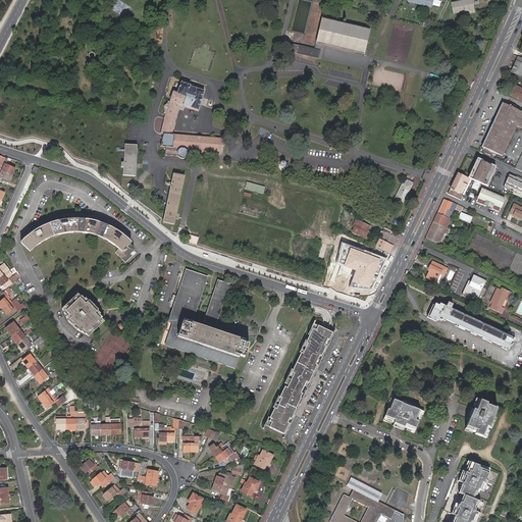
[(472,0),(464,0),(451,3),(453,14),(474,10),(472,0)]
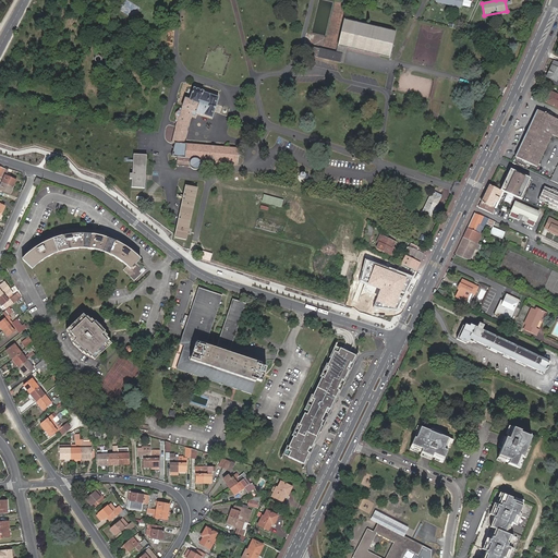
[(348,47),(390,57),(396,32),(344,20),(337,52),(342,53),(340,63),(344,63),(348,47)]
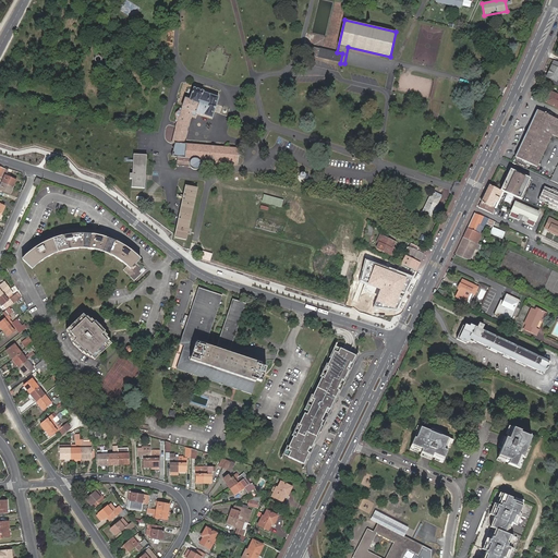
[(342,53),(337,52),(319,48),(317,58),(340,63),(342,53)]
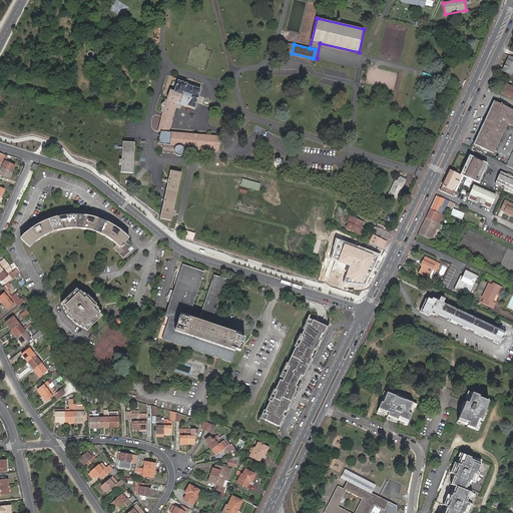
[(511,75),(512,71),(512,57),(509,56),(502,71),(511,75)]
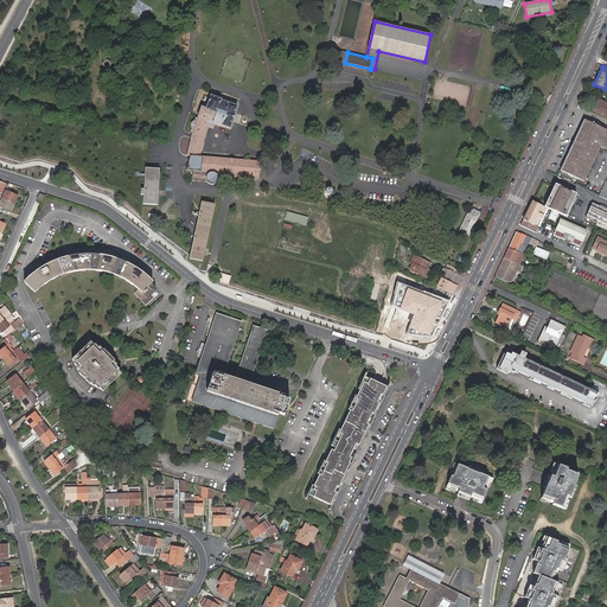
[(192,132),(192,134),(204,136),(208,126),(212,127),(213,122),(230,128),(237,106),(221,101),(222,100),(211,96),(210,95),(205,108),(202,107),(197,117),(198,117),(198,119),(196,117),(195,121),(193,121),(192,122),(191,123),(191,125),(191,126),(192,127),(192,128),(191,132),(192,132)]
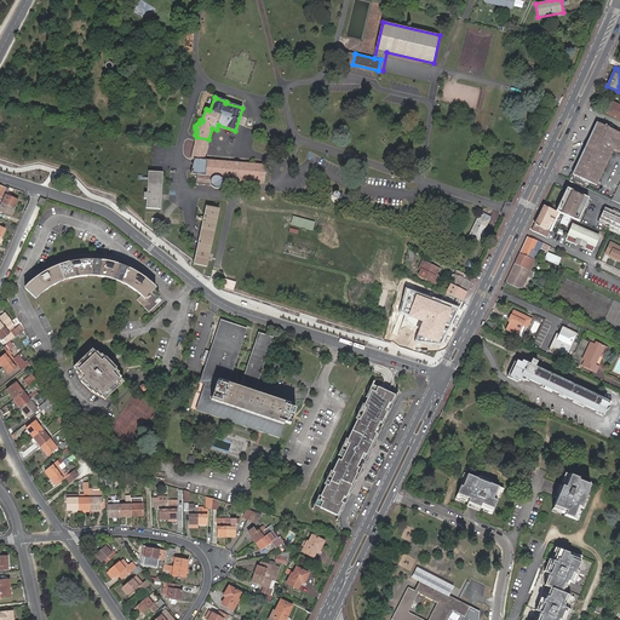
[(619,105),(612,102),(606,114),(619,120),(619,105)]
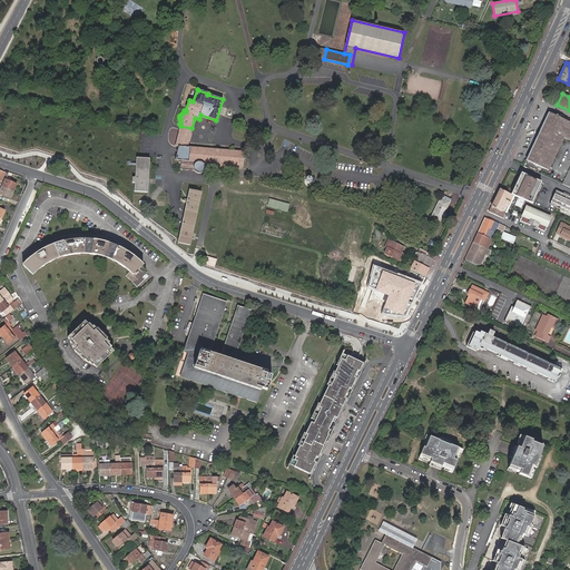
[(569,134),(569,123),(549,114),(527,160),(548,170),(563,138),(562,137),(564,134),(569,136),(567,139),(568,139),(569,134)]
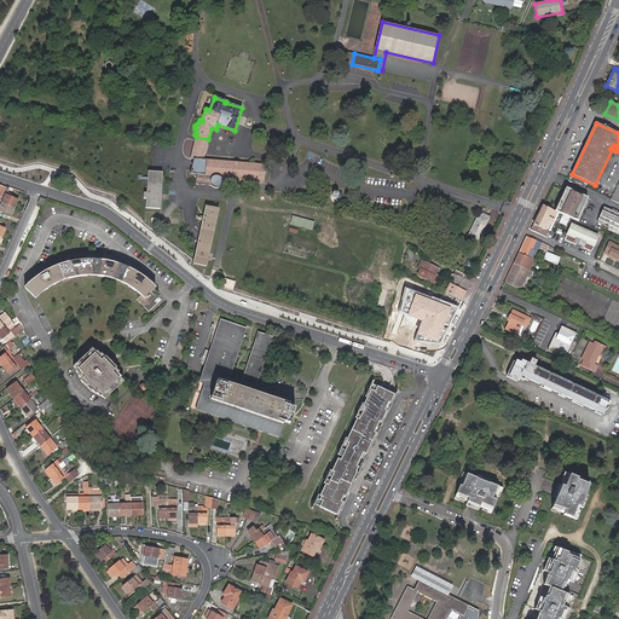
[(207,144),(195,142),(191,158),(194,160),(190,174),(197,174),(195,184),(212,185),(213,187),(214,187),(217,189),(219,187),(220,187),(221,186),(223,185),(223,183),(223,181),(223,179),(221,178),(220,177),(264,180),(265,165),(203,160),(207,144)]
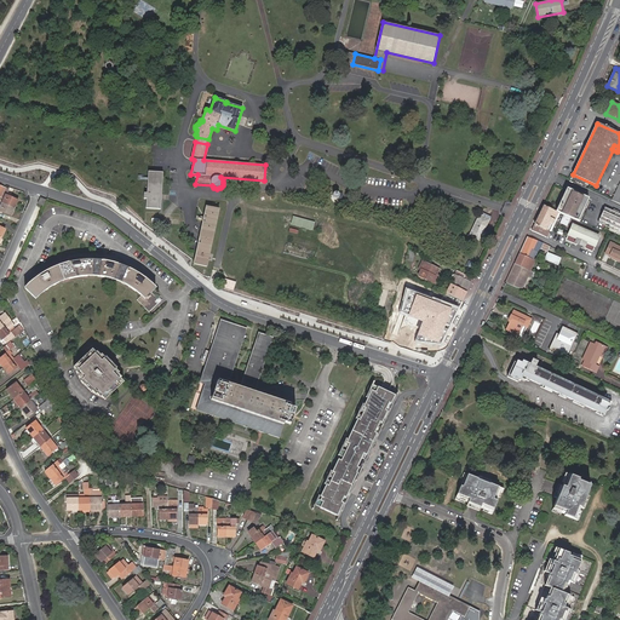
[(160,210),(162,173),(149,172),(147,194),(144,193),(144,199),(147,199),(145,208),(160,210)]
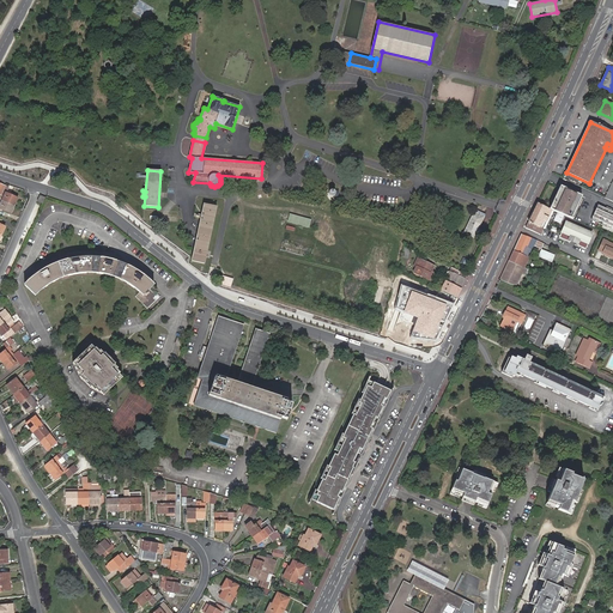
[(0,199),(14,206),(18,199),(6,193),(8,188),(0,183),(0,199)]
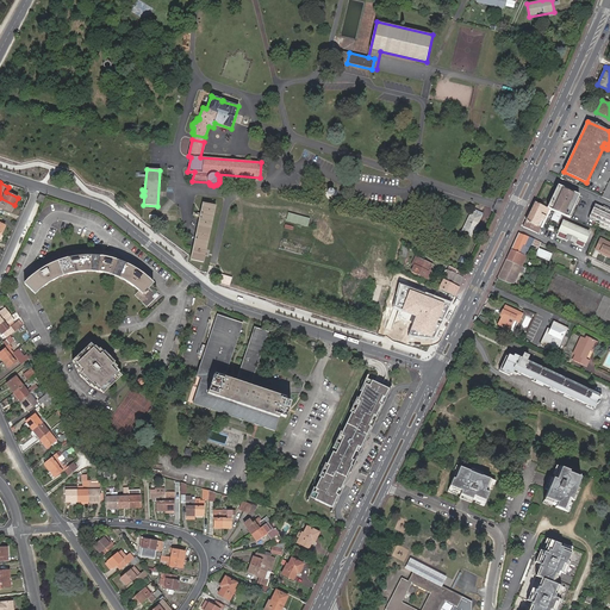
[(574,206),(578,199),(577,198),(576,198),(576,197),(573,197),(574,194),(567,191),(567,190),(560,186),(559,190),(555,188),(551,197),(553,198),(548,209),(549,210),(553,211),(567,218),(572,209),(573,205),(574,206)]
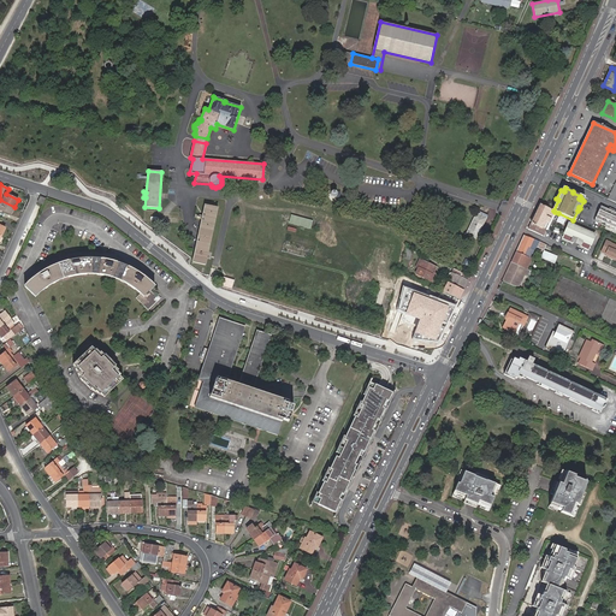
[(0,209),(11,214),(15,207),(0,200),(0,209)]
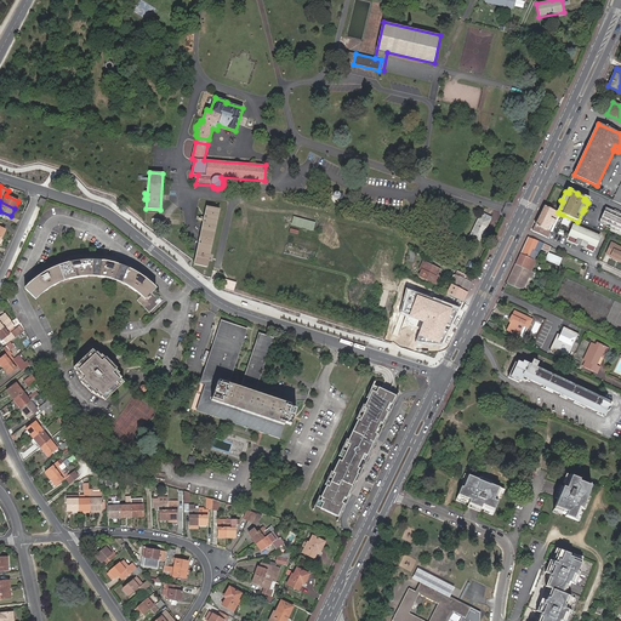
[(208,267),(220,209),(206,206),(194,265),(208,267)]
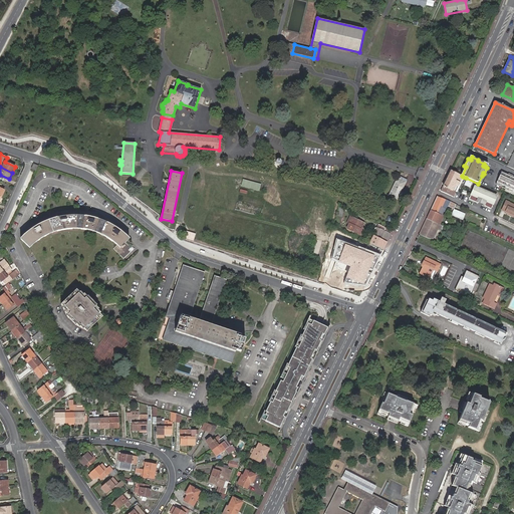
[(460,175),(450,171),(443,185),(456,191),(458,192),(464,178),(463,177),(462,176),(460,175)]
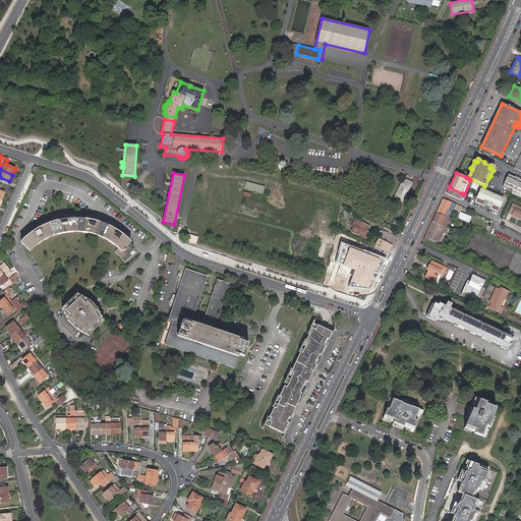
[(511,183),(512,181),(520,185),(520,178),(515,175),(515,177),(509,174),(509,175),(506,180),(504,186),(503,187),(509,189),(511,183)]
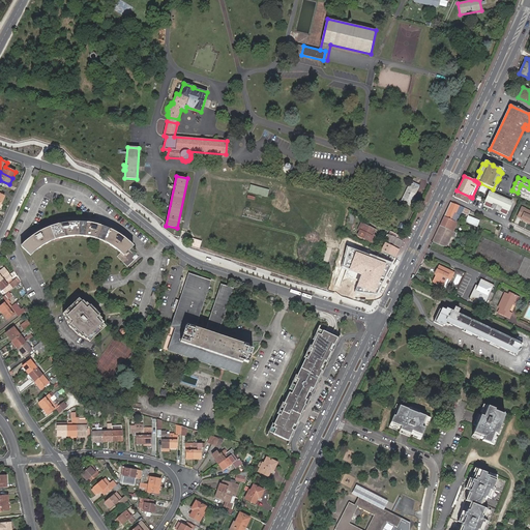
[(419,185),(411,181),(401,201),(409,206),(419,185)]
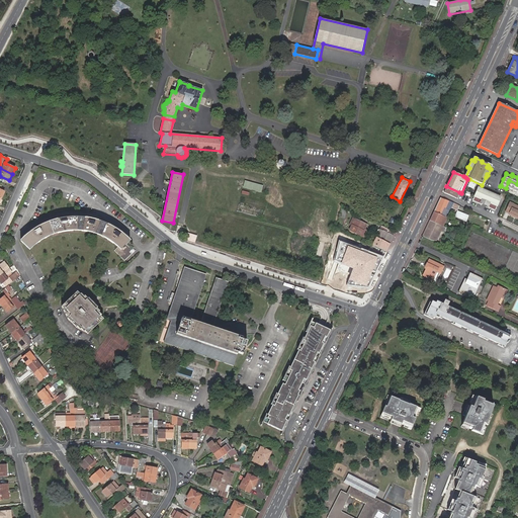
[(263,185),(245,180),(243,187),(262,192),(263,185)]
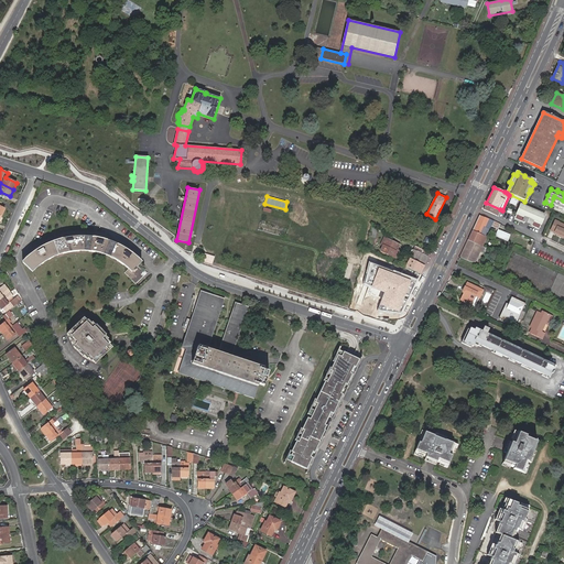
[(563,201),(554,196),(553,198),(551,205),(554,207),(555,205),(560,207),(559,209),(563,210),(563,207),(563,201)]
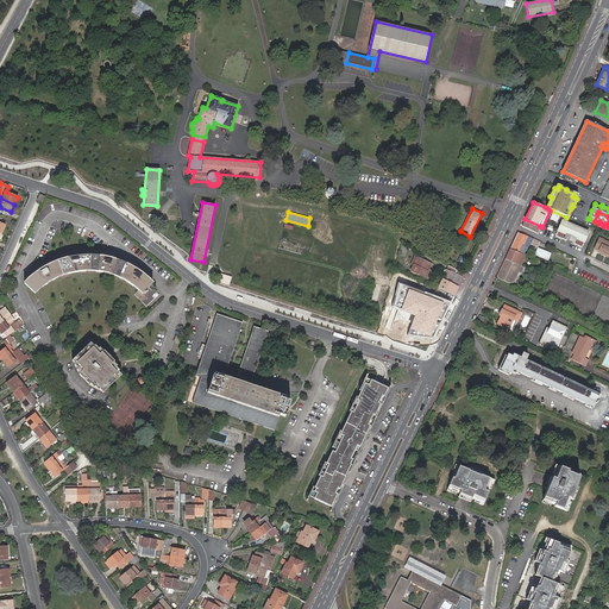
[(525,219),(521,226),(537,233),(540,226),(525,219)]
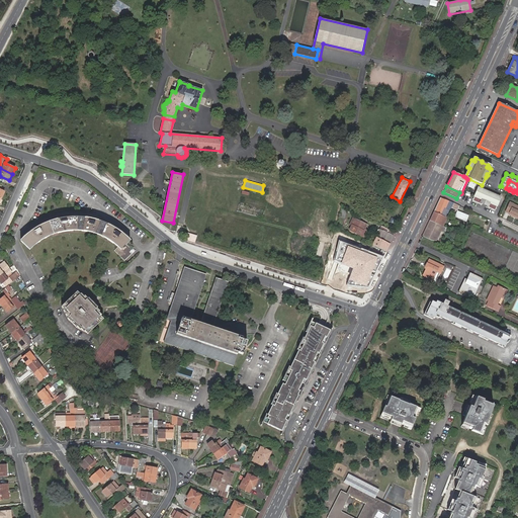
[(478,188),(473,195),(483,199),(485,199),(488,200),(488,201),(496,205),(499,200),(498,197),(478,188)]
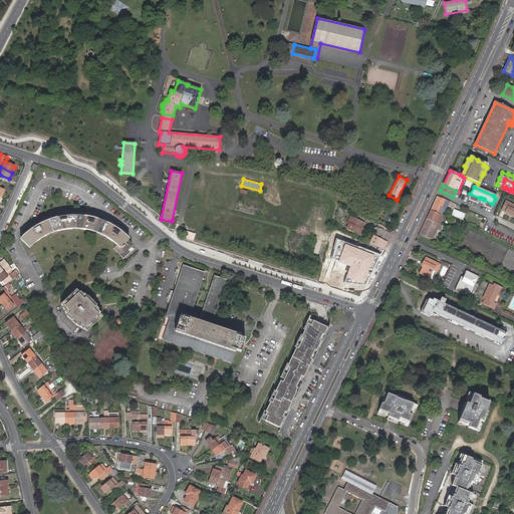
[(479,198),(470,194),(470,196),(471,196),(475,197),(475,198),(482,201),(483,202),(492,206),(492,204),(484,200),(484,199),(481,198),(479,198)]
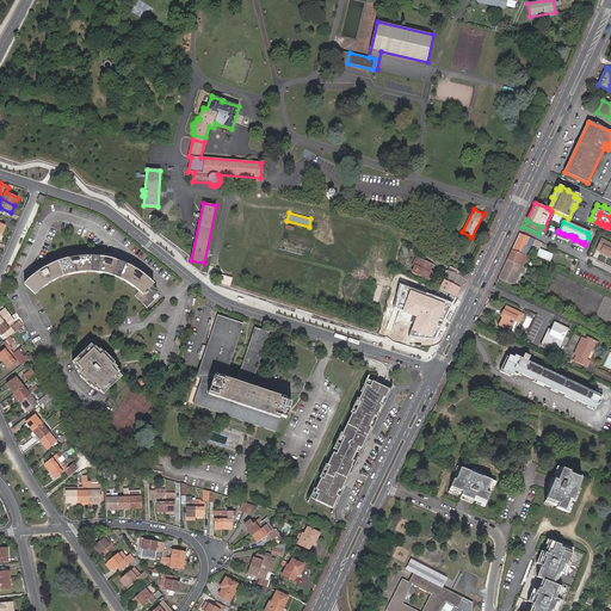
[(519,234),(512,250),(525,255),(526,257),(532,246),(539,248),(541,245),(542,246),(543,244),(535,240),(519,234)]
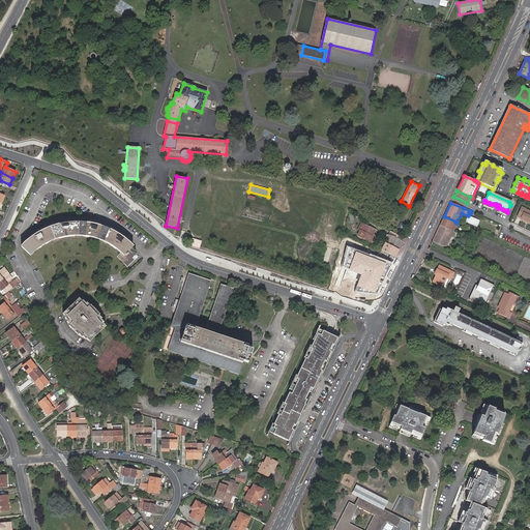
[(529,211),(524,210),(524,209),(520,207),(516,217),(520,218),(529,224),(529,225),(529,211)]
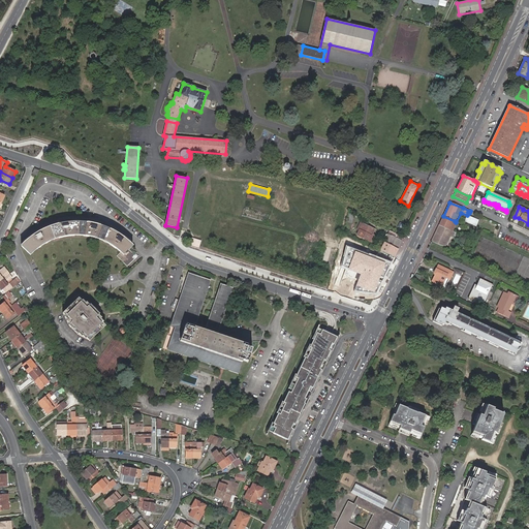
[(478,220),(467,215),(464,221),(475,226),(478,220)]
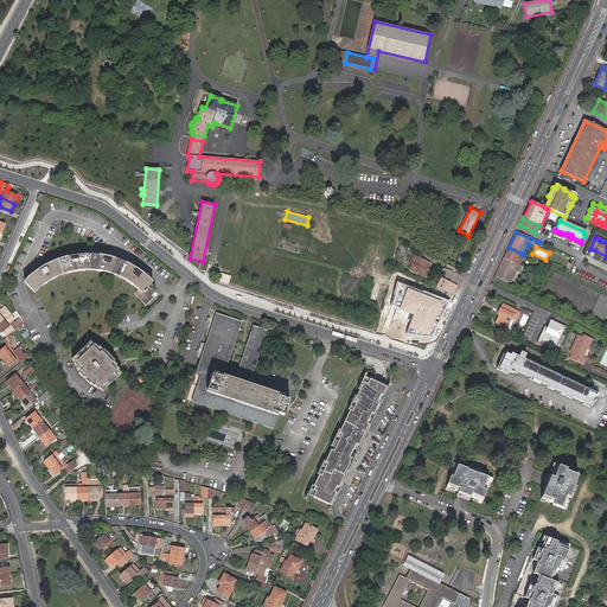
[(510,282),(516,270),(515,269),(517,264),(522,254),(509,248),(494,276),(505,281),(506,281),(510,282)]
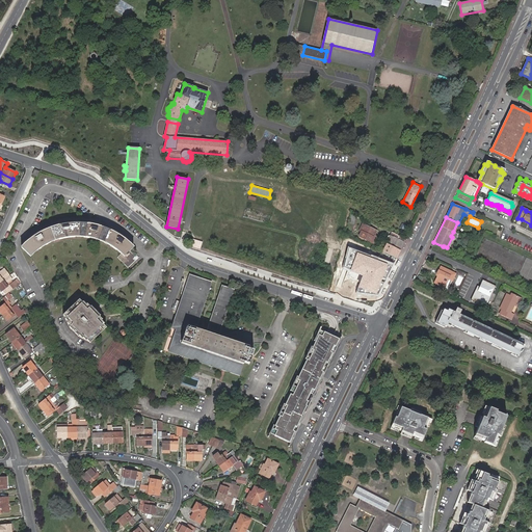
[(26,243),(21,247),(30,256),(38,249),(42,247),(47,243),(51,242),(55,240),(62,238),(69,237),(76,236),(79,236),(83,237),(91,238),(97,239),(101,241),(109,245),(115,248),(122,254),(117,258),(128,268),(138,257),(136,255),(134,256),(129,250),(133,247),(128,242),(122,238),(116,234),(111,232),(103,228),(97,225),(89,224),(81,223),(73,223),(65,224),(58,225),(49,229),(44,231),(40,234),(32,238),(30,240),(26,243)]
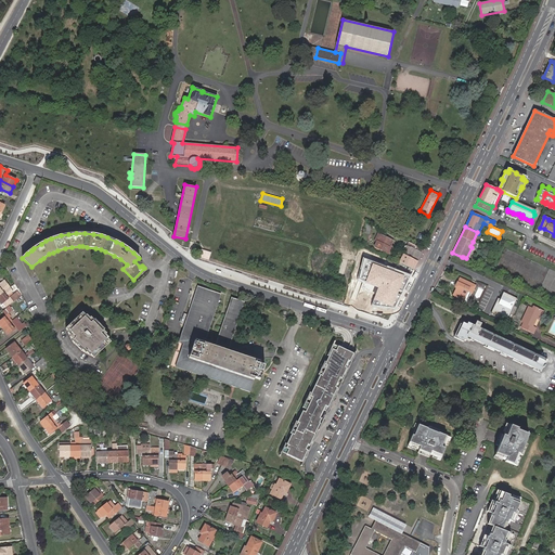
[(389,245),(391,241),(379,235),(377,233),(374,241),(376,242),(374,247),(387,253),(390,255),(395,247),(390,246),(389,245)]
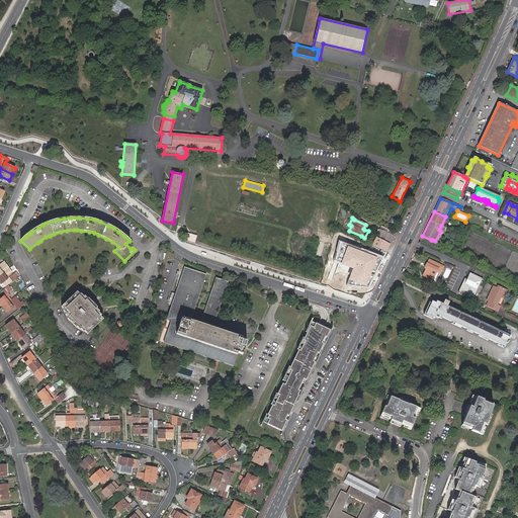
[(393,236),(395,233),(379,225),(377,229),(393,236)]
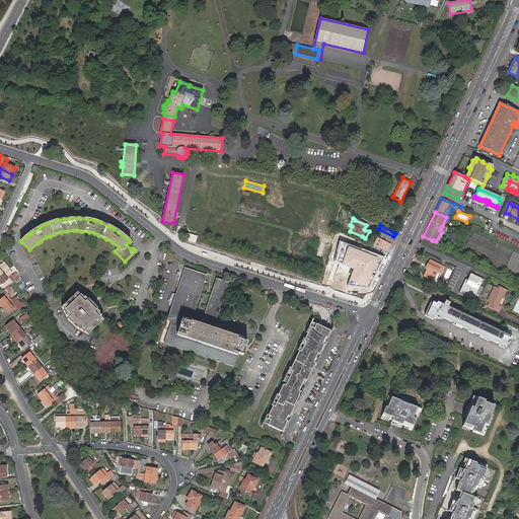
[(377,237),(389,243),(393,236),(378,229),(376,228),(373,235),(374,236),(377,237)]
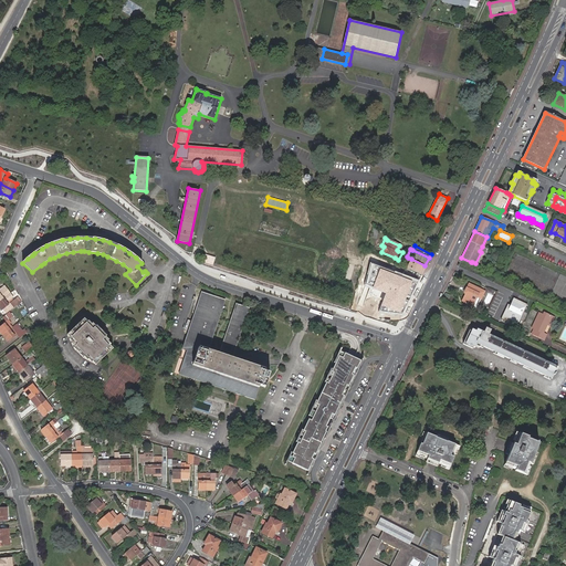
[(215,259),(205,255),(201,265),(206,268),(207,264),(213,265),(215,259)]
